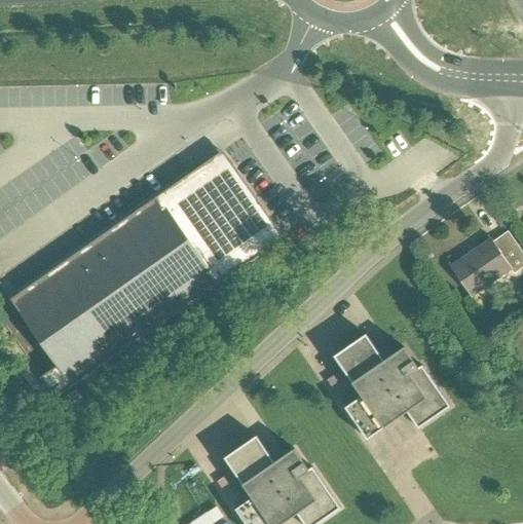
[(54,365),(39,376),(38,376),(52,397),(69,385),(73,383),(282,236),(263,212),(249,222),(219,179),(201,191),(188,172),(11,296),(10,296),(9,297),(57,364),(54,365)]
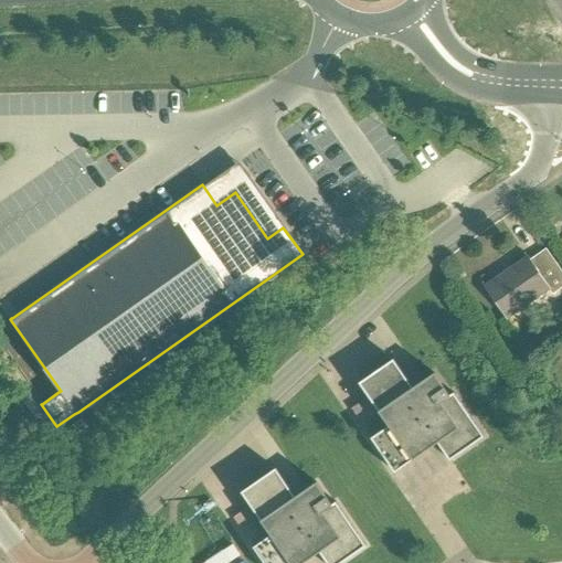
[(483,285),(505,318),(548,289),(550,294),(561,285),(561,275),(544,248),(528,259),(526,256),(483,285)]
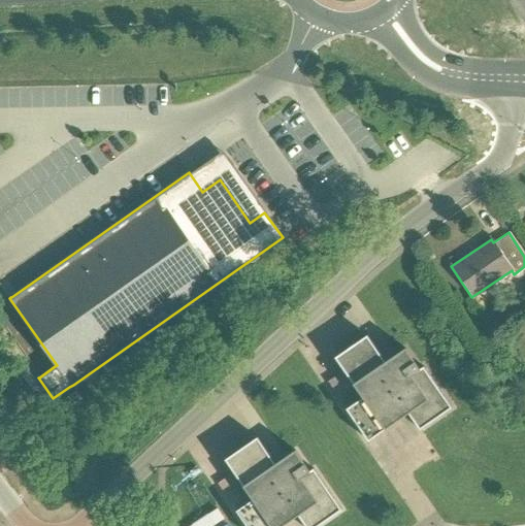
[(489,329),(480,315),(468,323),(478,336),(489,329)]
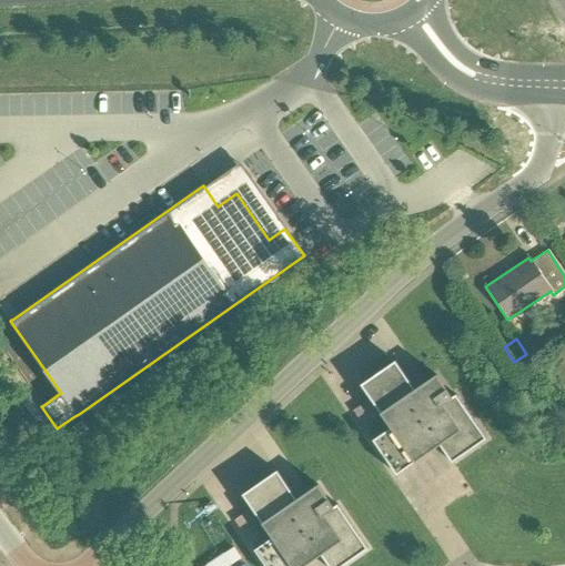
[(351,410),(394,474),(439,445),(451,462),(485,438),(455,394),(451,397),(436,374),(424,382),(425,384),(415,390),(395,360),(360,383),(370,397),(351,410)]
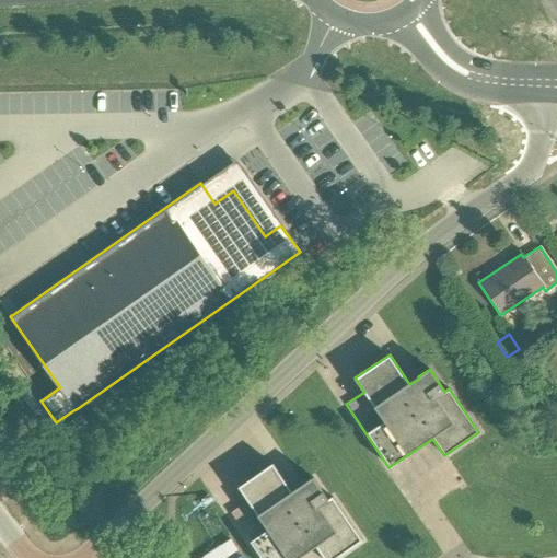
[(230,513),(260,557),(299,557),(315,547),(323,557),(336,557),(361,541),(332,497),(327,500),(313,478),(301,486),(302,487),(292,493),(273,464),(238,487),(247,501),(230,513)]
